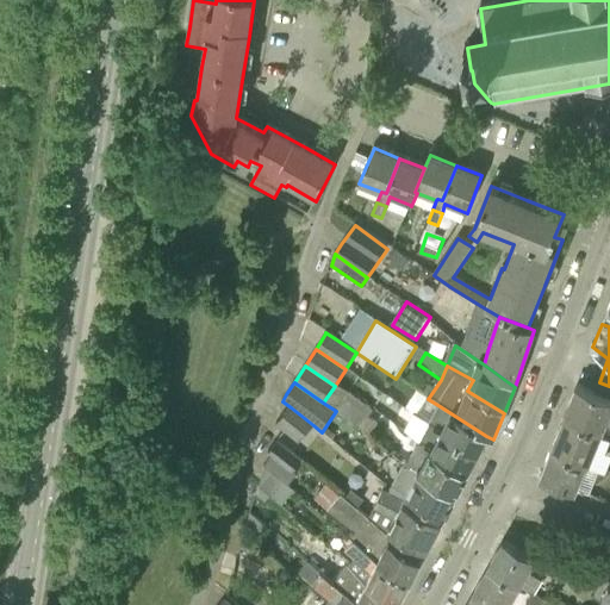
[(564,418),(603,434),(609,436),(609,386),(599,382),(595,394),(577,387),(564,418)]
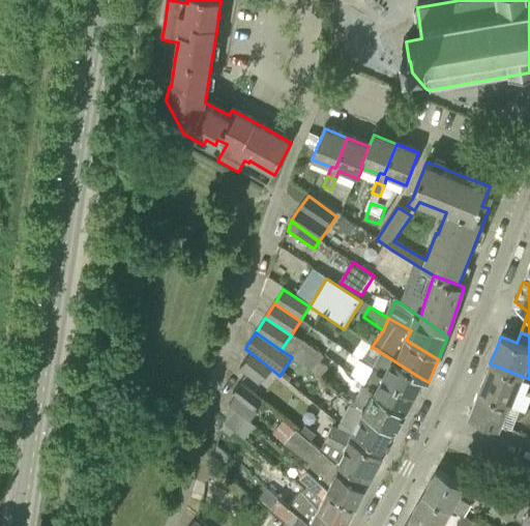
[(292,357),(301,343),(291,335),(281,350),(292,357)]
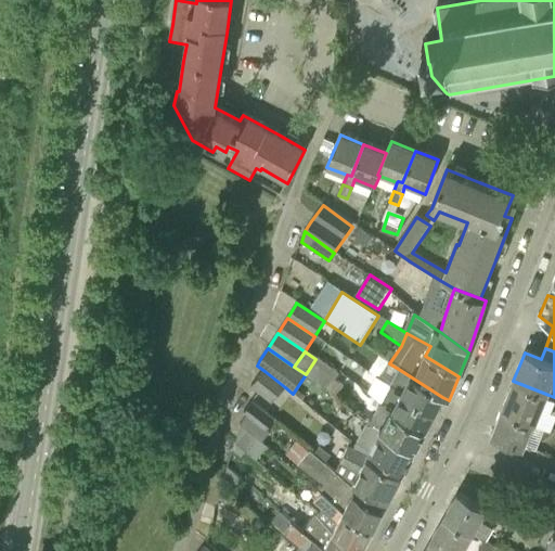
[(434,414),(442,397),(400,370),(390,387),(434,414)]
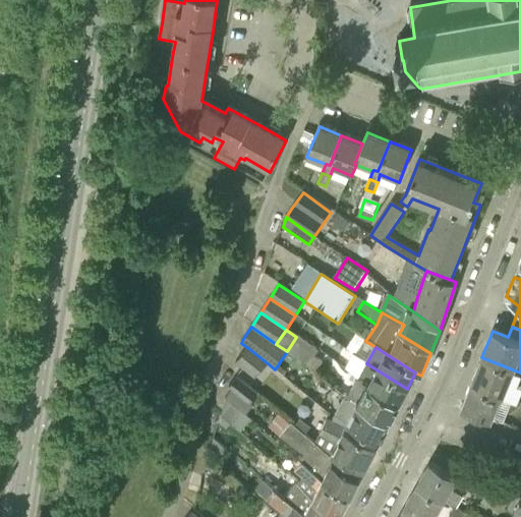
[(254,380),(268,363),(248,348),(235,364),(254,380)]
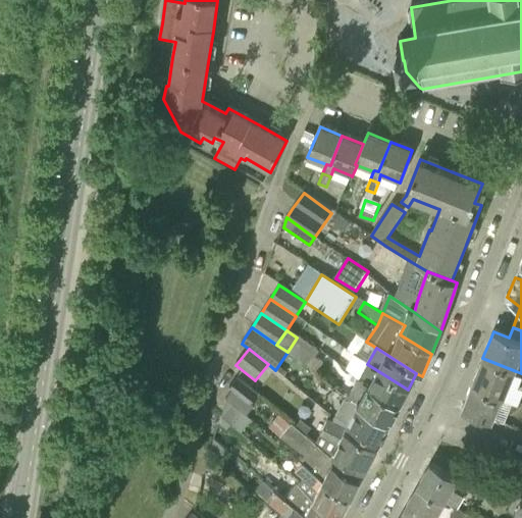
[(471,385),(502,398),(508,382),(521,387),(521,373),(516,371),(482,358),(471,385)]
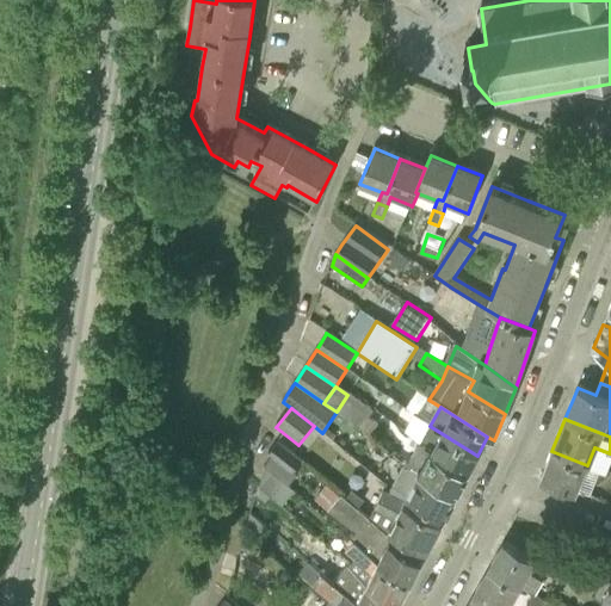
[(468,475),(477,456),(430,426),(419,445),(468,475)]
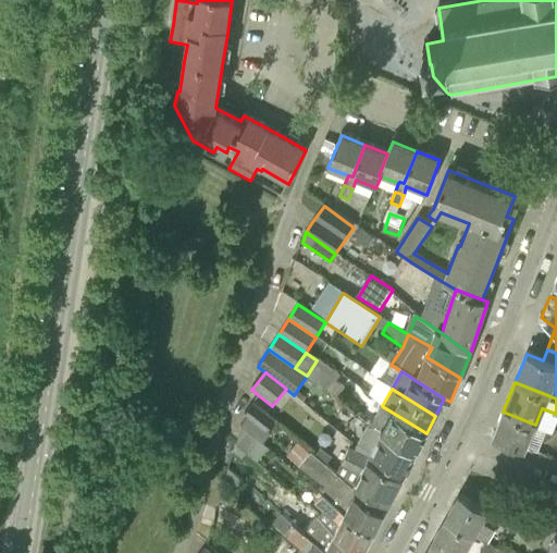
[(245,414),(249,418),(267,432),(275,421),(254,403),(245,414)]
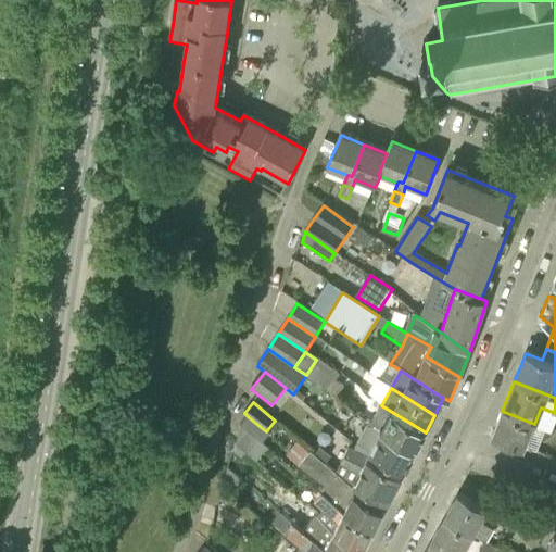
[(415,452),(426,433),(381,405),(370,425),(415,452)]
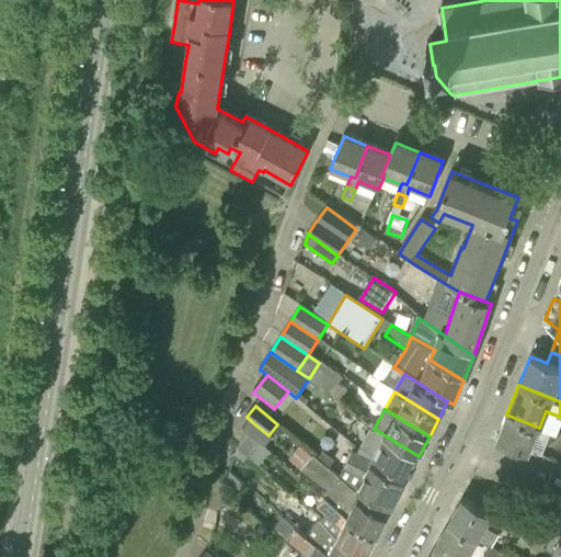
[(539,428),(506,415),(496,441),(528,454),(539,428)]
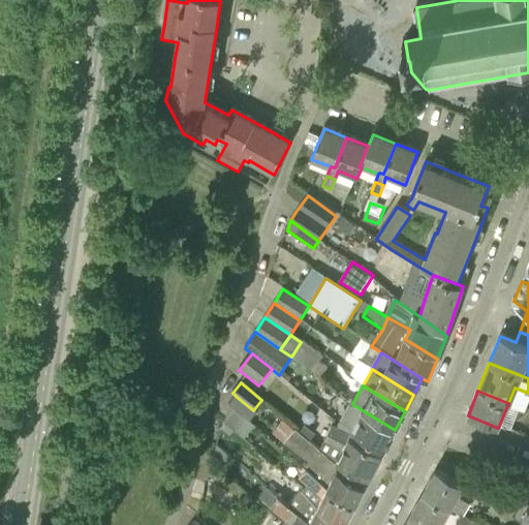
[(257,413),(253,410),(237,397),(228,407),(249,424),(250,423),(257,413)]
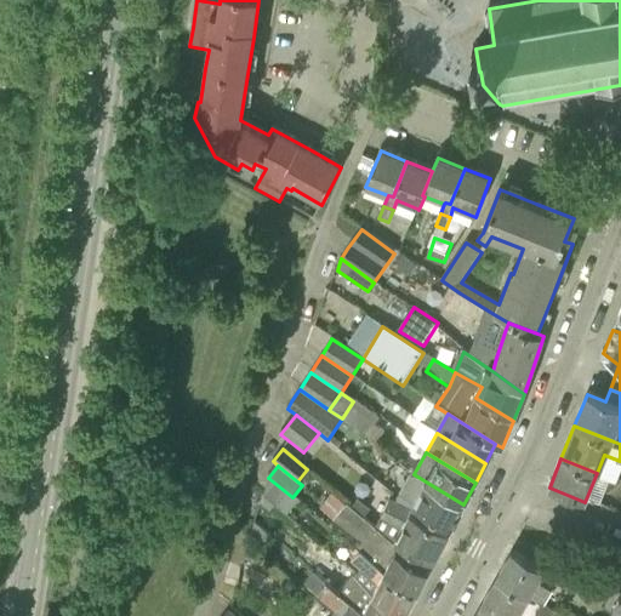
[(463,505),(414,474),(406,488),(400,497),(397,505),(410,512),(434,525),(437,520),(451,529),(463,505)]
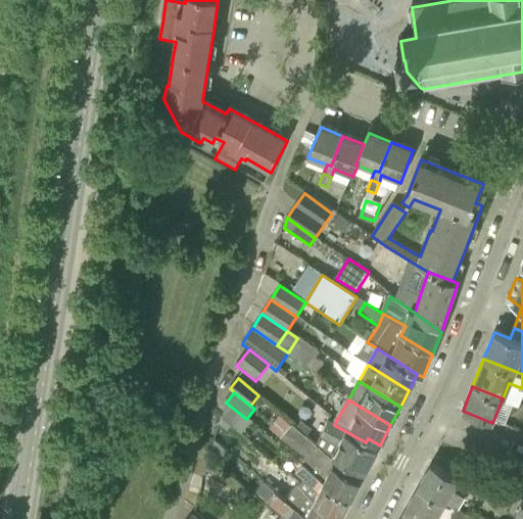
[(241,436),(252,423),(247,418),(246,419),(226,403),(222,419),(241,436)]
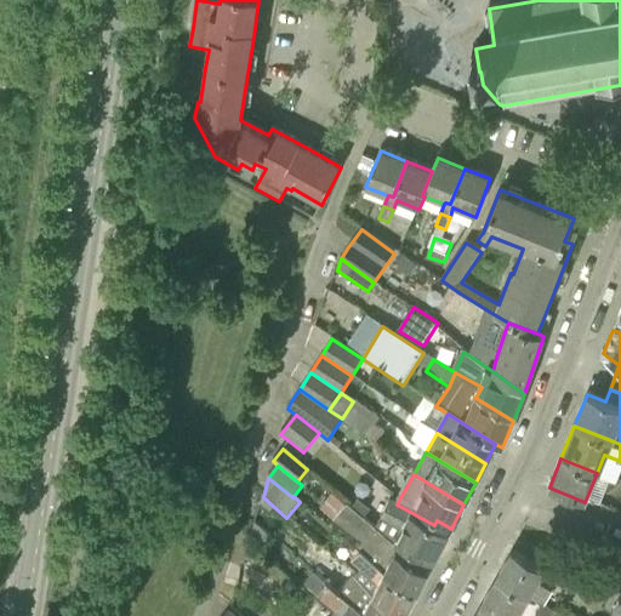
[(398,549),(399,545),(433,563),(449,532),(434,525),(410,512),(397,505),(389,501),(380,519),(374,529),(398,549)]
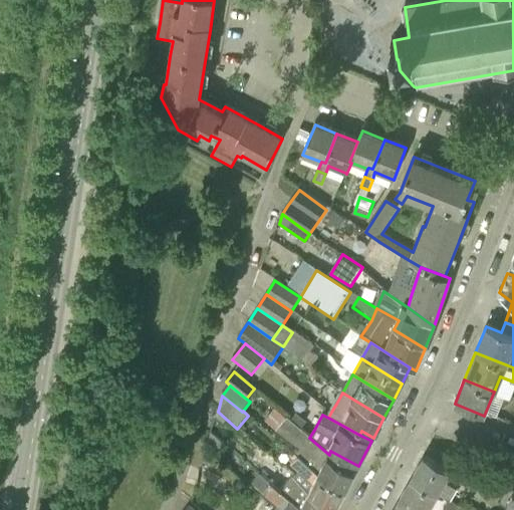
[(316,475),(346,491),(355,473),(327,456),(329,455),(309,438),(287,418),(275,431),(301,452),(297,458),(316,475)]
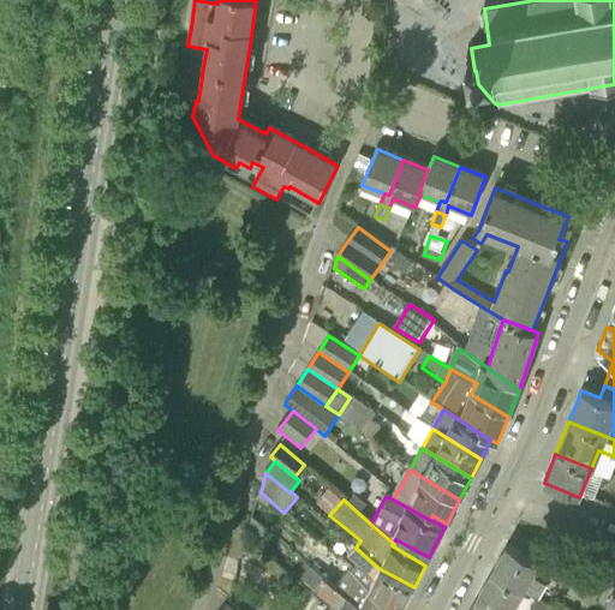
[(261,543),(268,533),(251,520),(248,537),(261,543)]
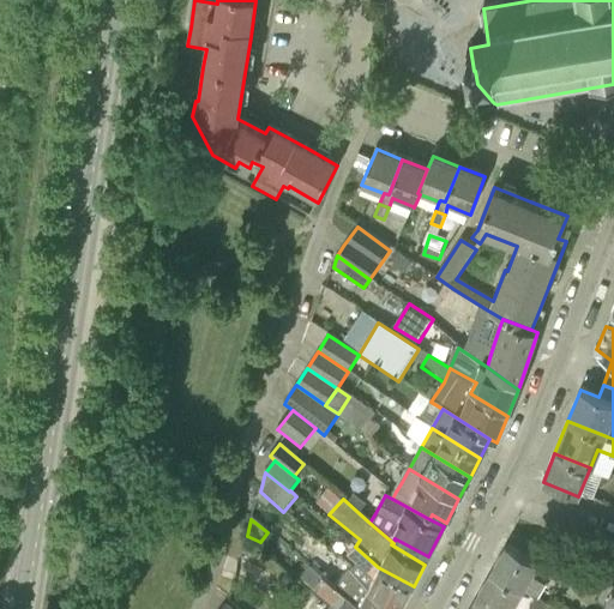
[(345,555),(356,565),(349,573),(367,591),(399,608),(403,608),(414,586),(378,567),(355,547),(345,555)]
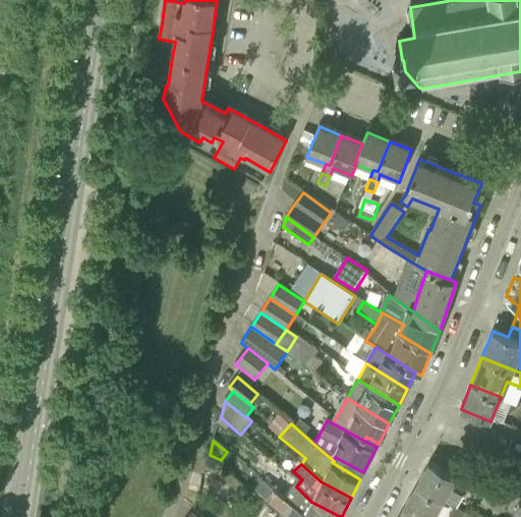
[(453,509),(455,510),(462,497),(450,490),(456,480),(429,465),(416,487),(444,503),(453,509)]
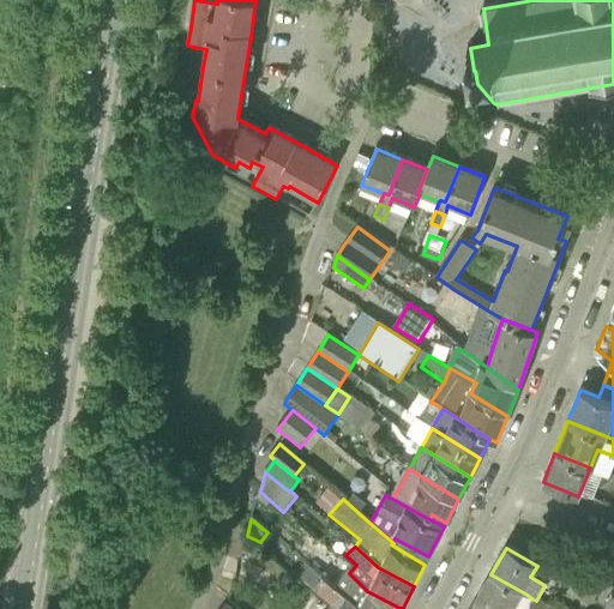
[(343,577),(341,576),(332,586),(342,595),(359,608),(399,608),(367,591),(349,573),(348,571),(343,577)]
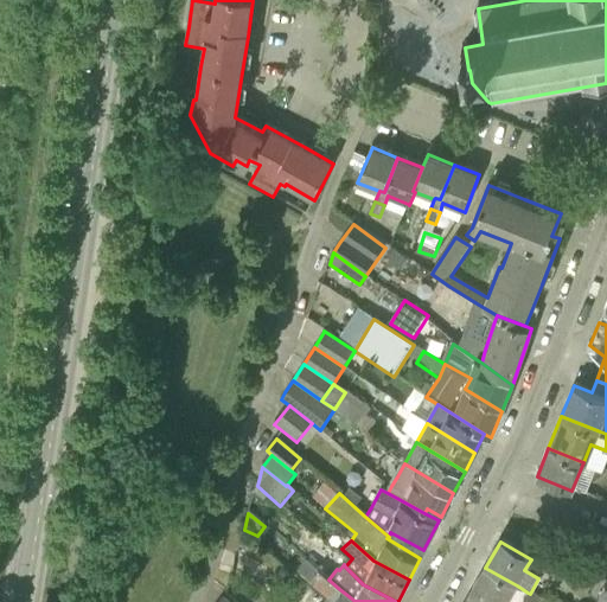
[(470,594),(483,601),(509,601),(517,586),(485,568),(470,594)]
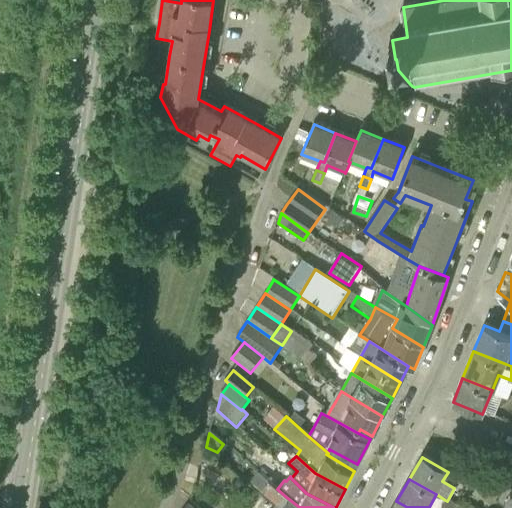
[(277,489),(268,482),(260,492),(276,506),(285,496),(277,489)]
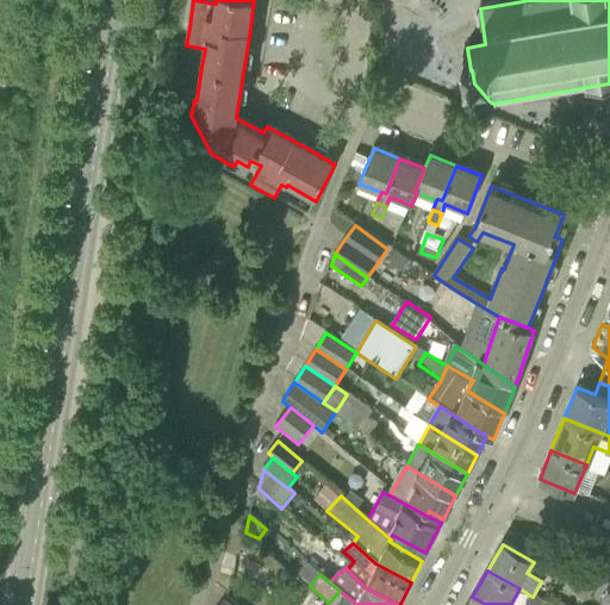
[(356,604),(340,591),(329,603),(329,604),(356,604)]
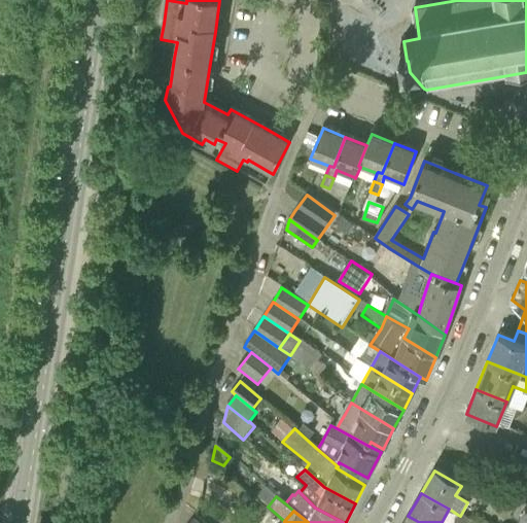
[(526,522),(526,514),(524,513),(518,522),(526,522)]
